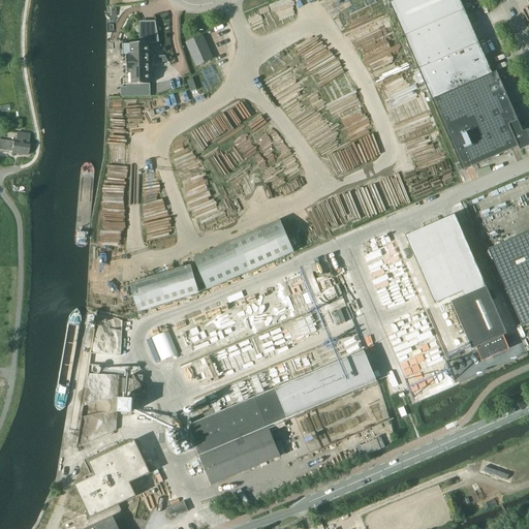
[(405,36),(465,10),(460,0),(399,0),(391,3),(405,36)]
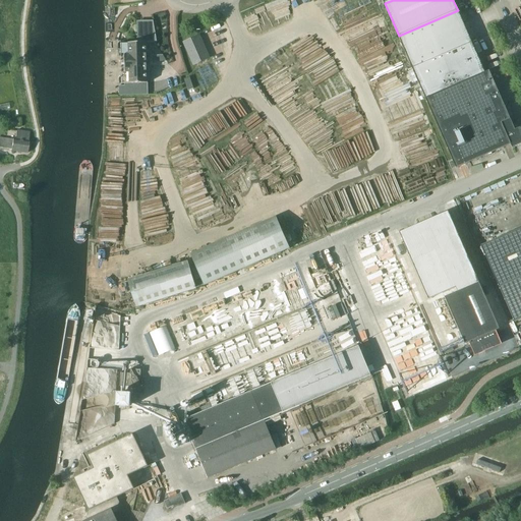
[(413,68),(472,43),(458,10),(399,36),(413,68)]
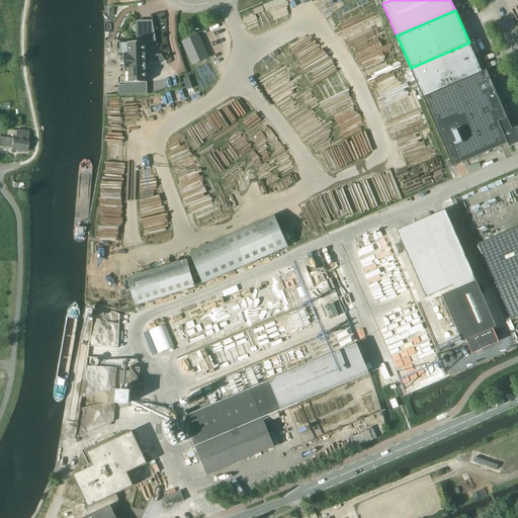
[(193,65),(207,59),(198,36),(183,42),(193,65)]
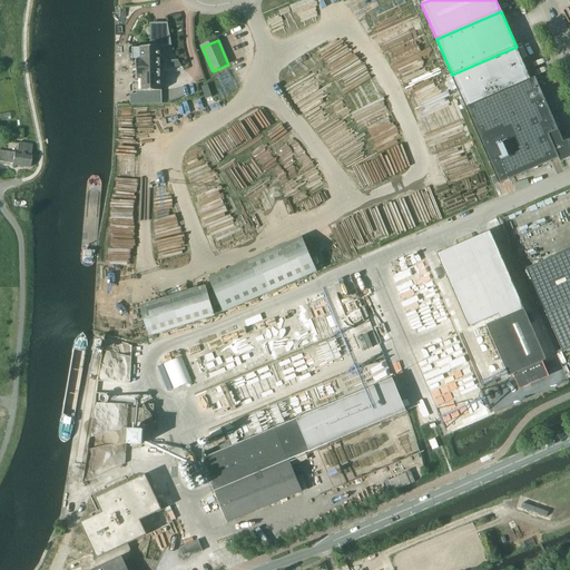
[(134,92),(163,91),(160,47),(133,48),(134,92)]
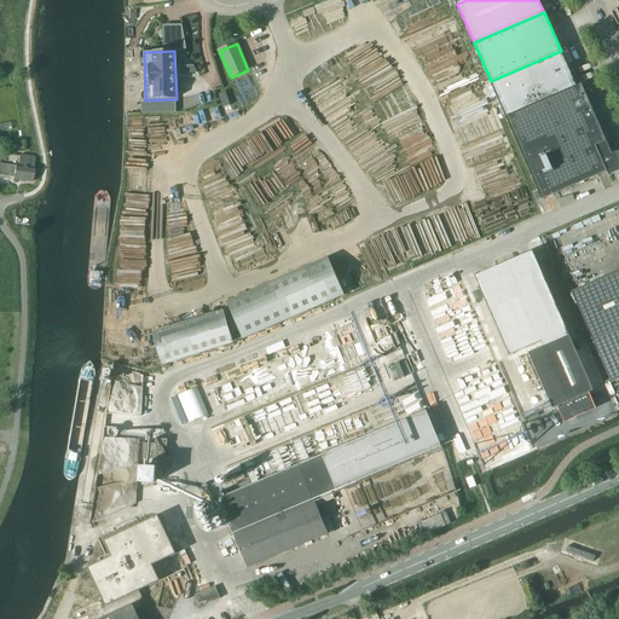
[(507,117),(577,87),(561,51),(491,81),(507,117)]
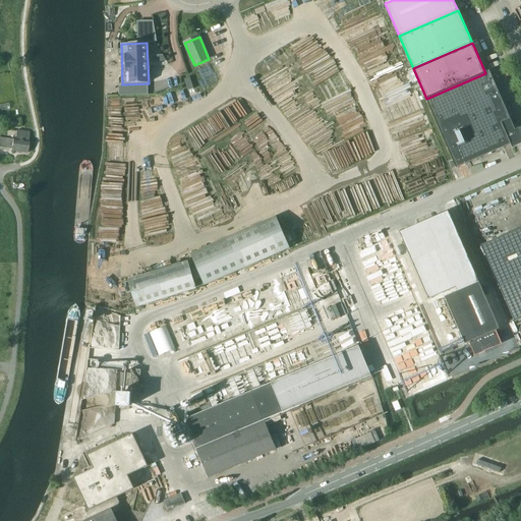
[(520,145),(520,127),(516,130),(489,71),(485,73),(426,99),(457,168),(511,145),(513,149),(520,145)]
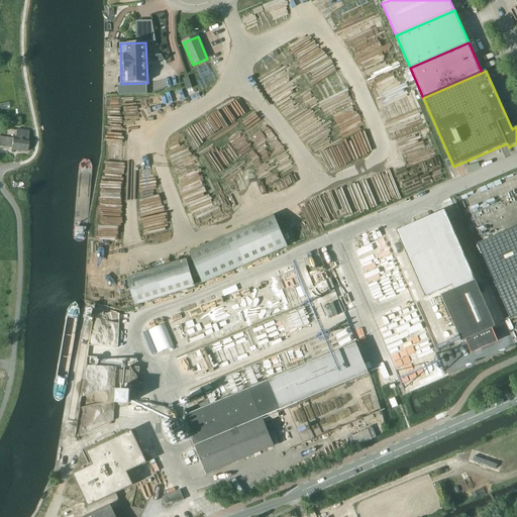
[(28,139),(29,131),(17,129),(16,138),(0,135),(0,146),(12,148),(12,149),(27,151),(29,140),(28,139)]
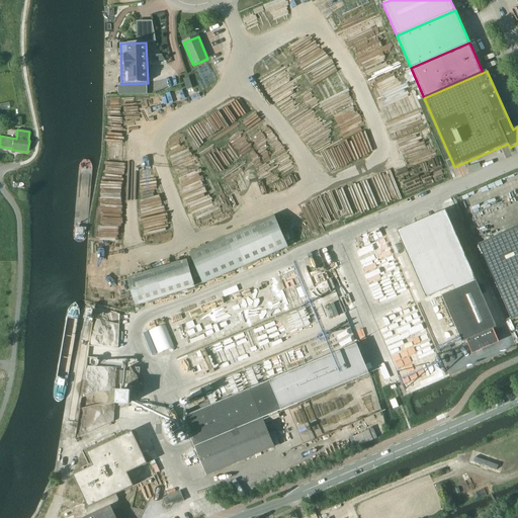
[(446,208),(397,230),(426,298),(454,286),(455,290),(443,295),(460,335),(461,338),(463,342),(467,341),(471,350),(475,348),(476,351),(483,349),(481,346),(498,339),(494,329),(497,328),(446,208)]
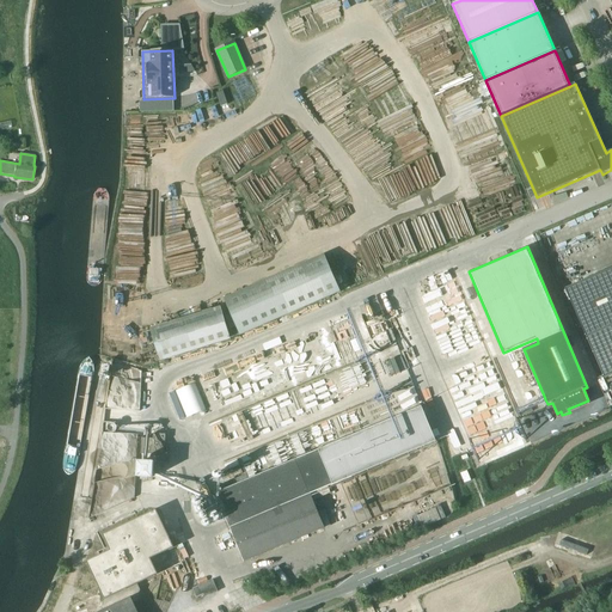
[(240,336),(341,292),(325,255),(225,299),(240,336)]
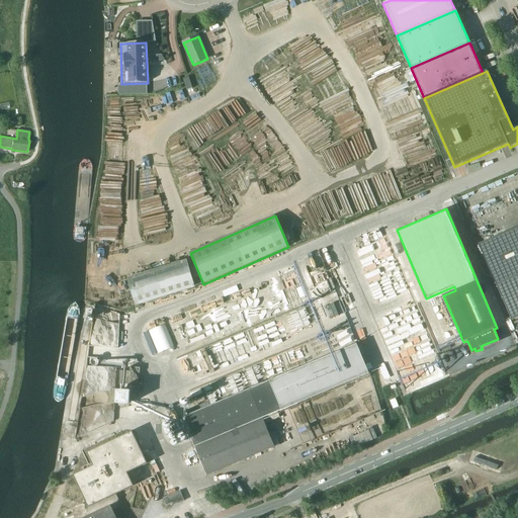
[(517,228),(479,245),(513,321),(517,318),(517,228)]
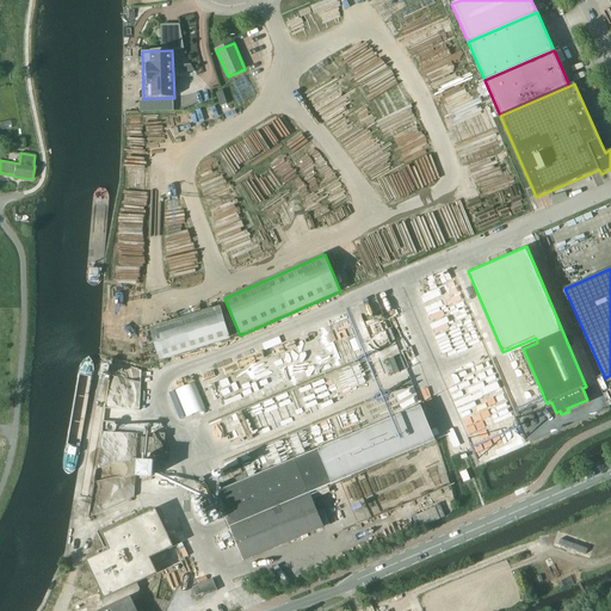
[(161,360),(230,339),(221,306),(150,327),(161,360)]
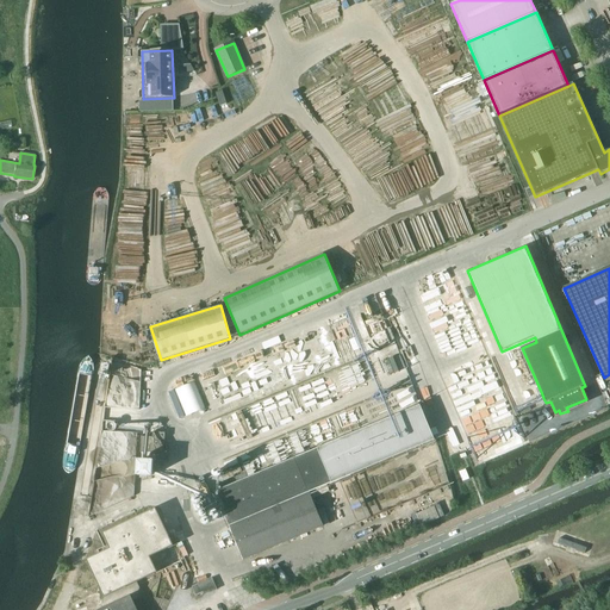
[(396,416),(318,449),(332,484),(411,450),(396,416)]
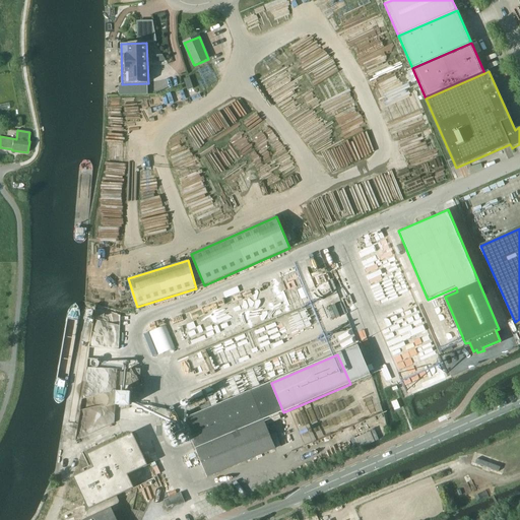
[(120,372),(119,386),(134,386),(133,393),(144,394),(144,384),(140,383),(141,370),(131,369),(130,373),(120,372)]
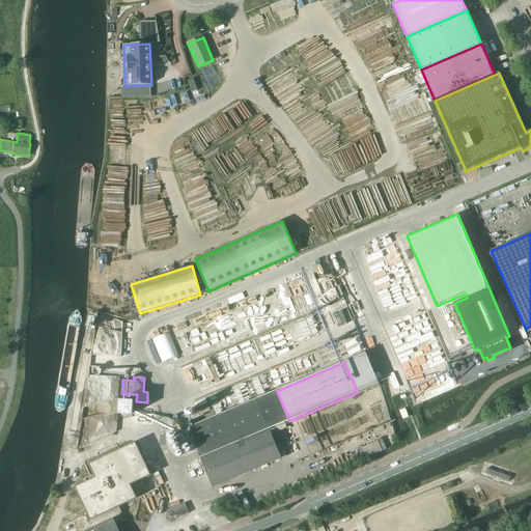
[(281,458),(270,429),(281,424),(289,421),(277,391),(187,428),(188,430),(177,435),(182,445),(193,441),(212,487),(281,458)]
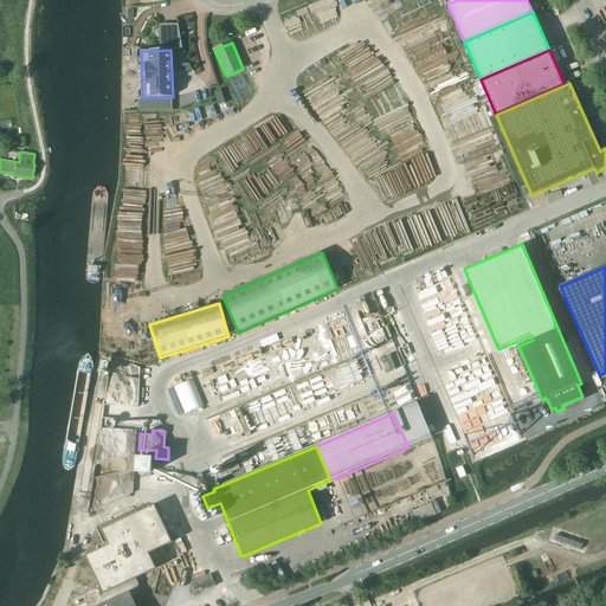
[(135,470),(150,471),(152,455),(135,453),(135,470)]
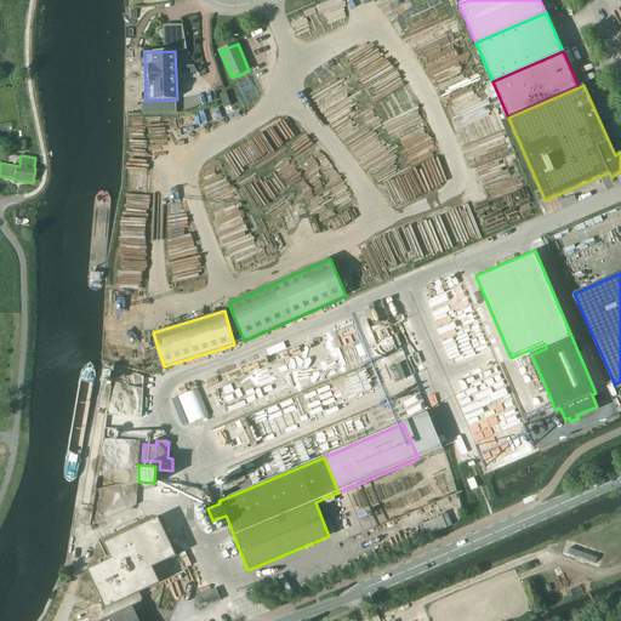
[(141,486),(140,500),(169,503),(171,489),(141,486)]
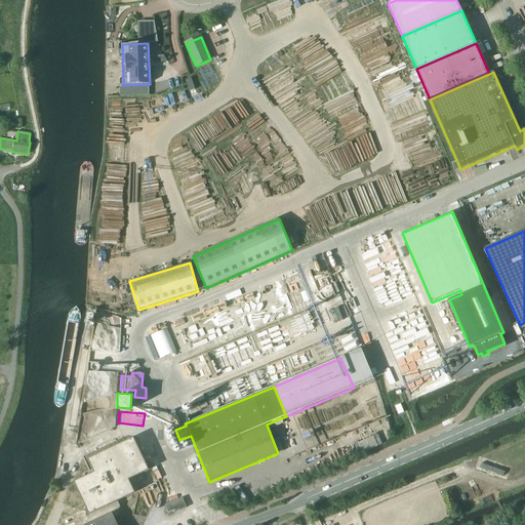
[(377,446),(374,437),(360,443),(364,452),(377,446)]
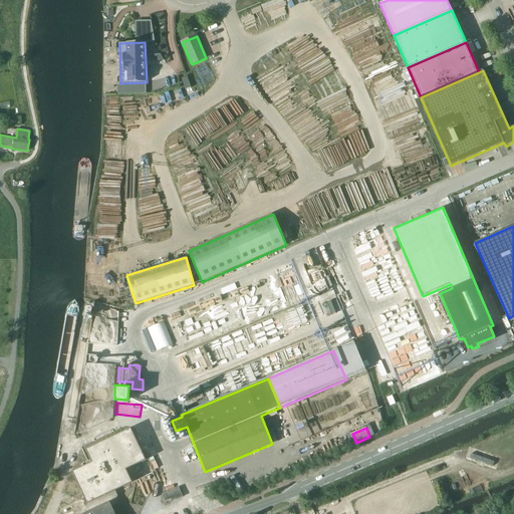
[(90,503),(90,505),(89,505),(88,505),(87,506),(87,507),(87,508),(87,509),(88,509),(87,513),(112,513),(109,506),(112,505),(115,495),(114,494),(114,492),(113,489),(131,482),(124,468),(144,459),(131,432),(89,451),(95,464),(76,473),(90,503)]
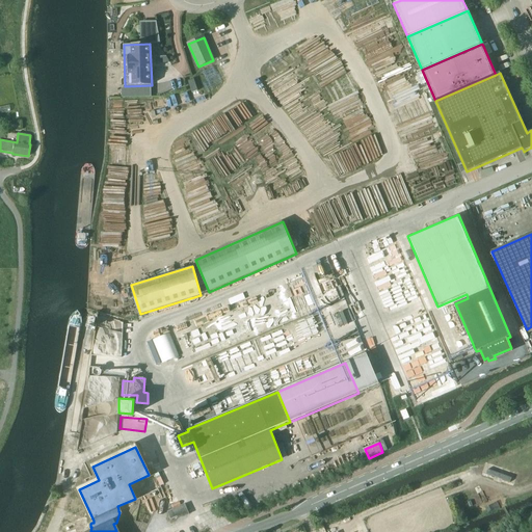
[(171,520),(189,512),(186,504),(167,511),(171,520)]
